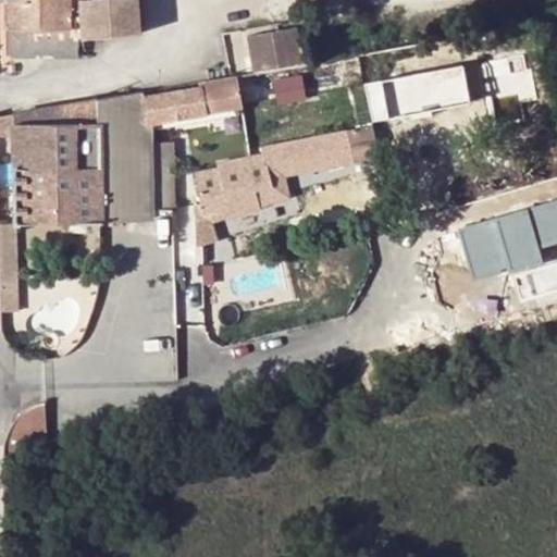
[(11,0),(11,57),(78,58),(78,37),(83,36),(77,0),(11,0)]
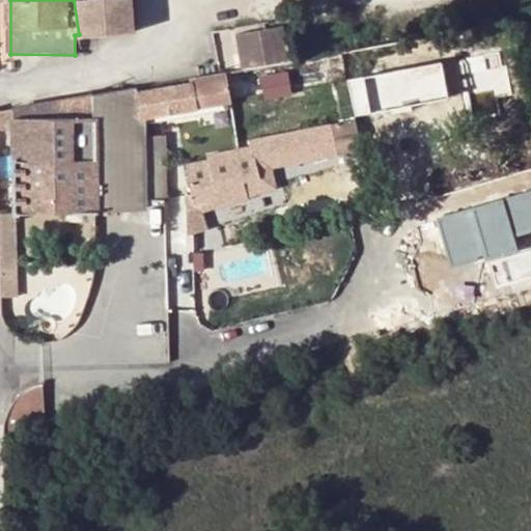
[(131,0),(74,0),(79,34),(79,38),(135,31),(131,0)]
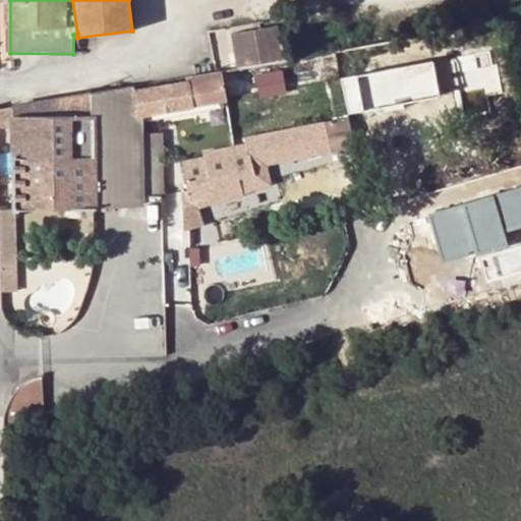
[(501,20),(285,59),(263,63),(224,69),(222,69),(159,80),(135,84),(141,114),(227,100),(510,50),(501,20)]
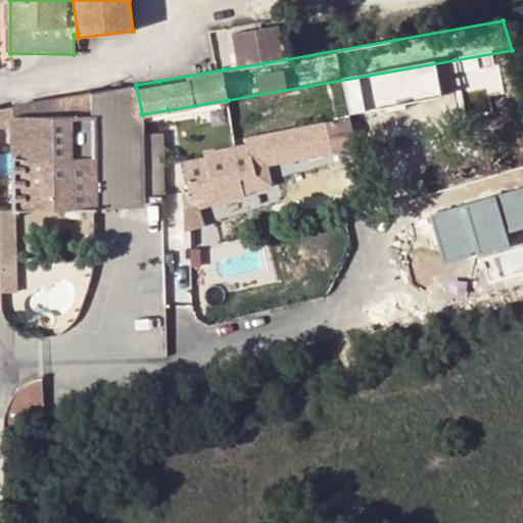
[(264,63),(286,59),(280,30),(257,34),(262,52),(264,63)]
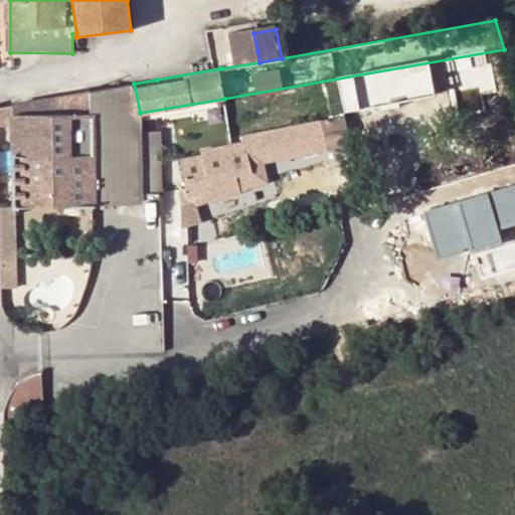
[(134,83),(92,92),(92,114),(95,114),(96,203),(140,202),(141,192),(140,141),(140,132),(140,113),(134,83)]
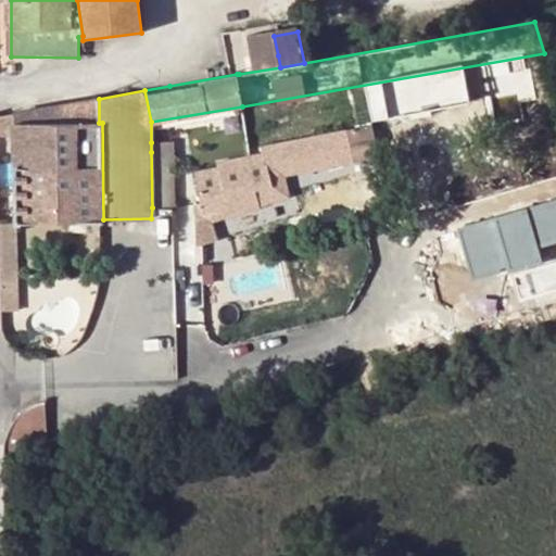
[(270,150),(251,155),(216,161),(217,166),(198,169),(196,175),(201,203),(222,200),(226,217),(288,205),(287,196),(293,193),(291,185),(285,187),(281,167),(480,126),(476,103),(269,144),(270,150)]
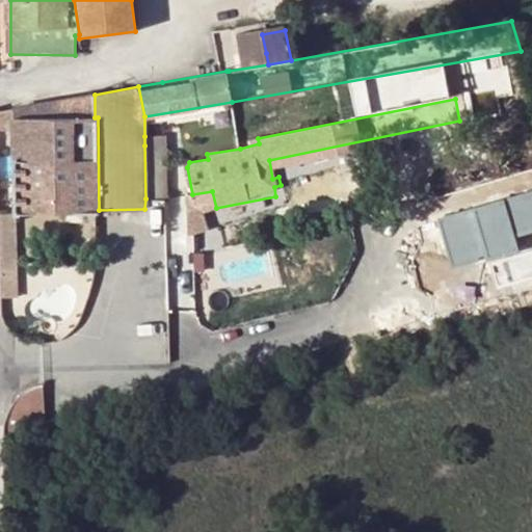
[(98,117),(95,117),(15,118),(15,211),(99,210),(98,117)]
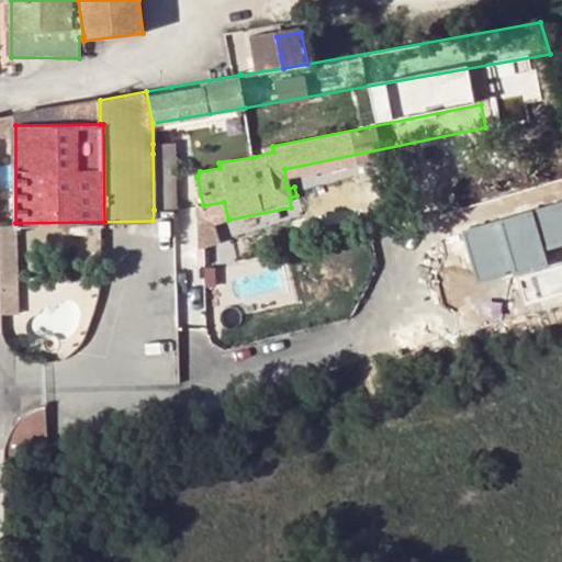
[(176,145),(153,144),(153,154),(175,154),(176,145)]
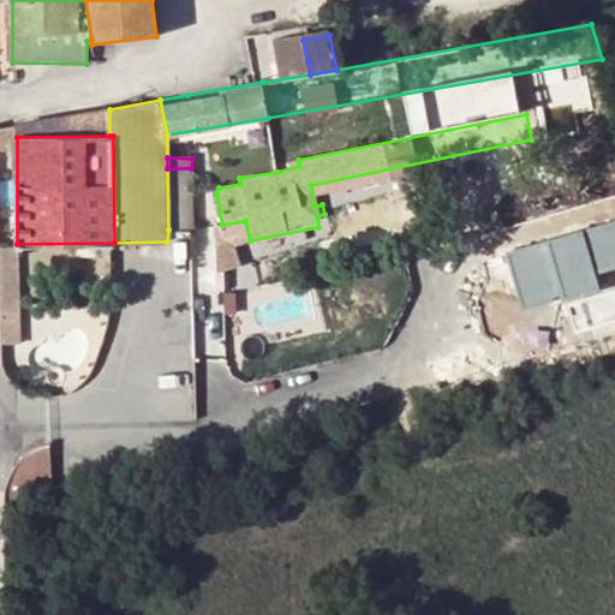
[(167,168),(168,230),(192,230),(191,168),(167,168)]
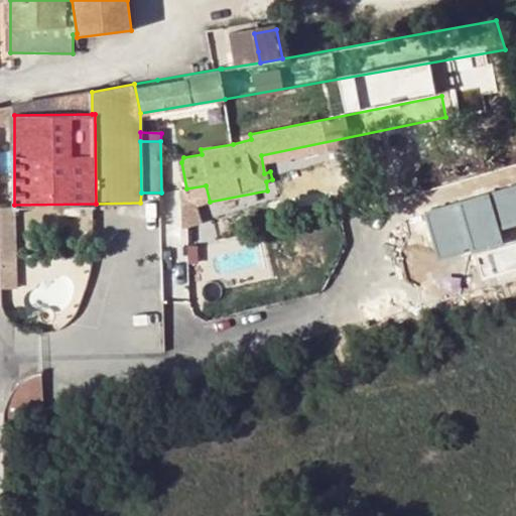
[(435,244),(515,223),(515,184),(426,208),(435,244)]
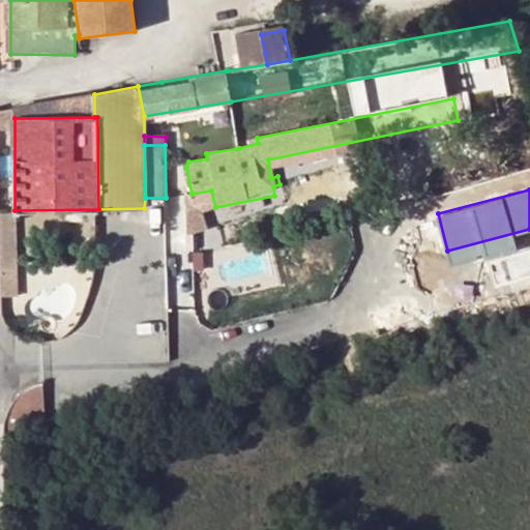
[(71,246),(61,245),(56,255),(61,264),(70,265),(76,256),(71,246)]
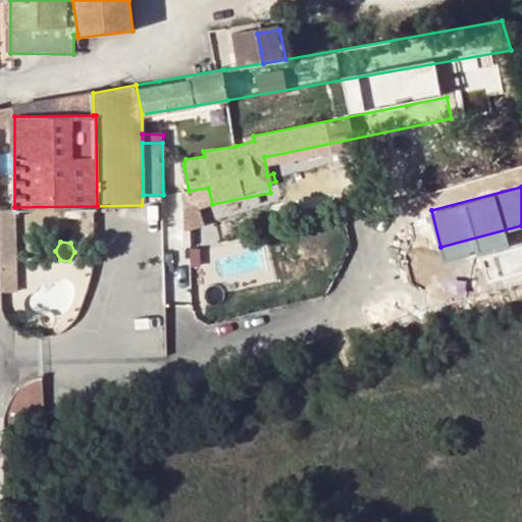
[(7,406),(5,411),(5,426),(45,416),(42,376),(38,376),(30,379),(22,384),(16,390),(11,398),(7,406)]
